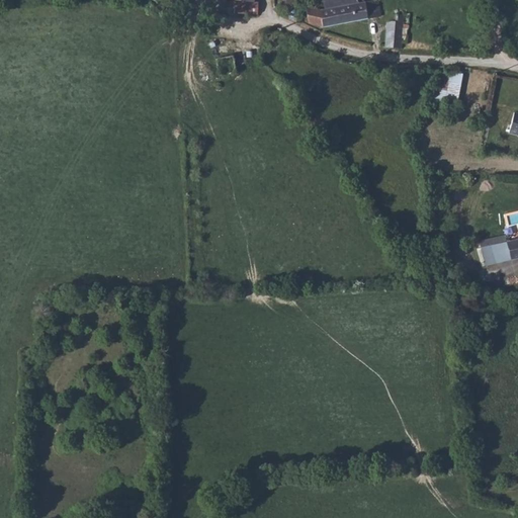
[(254,0),(216,0),(214,7),(227,9),(227,11),(258,14),(259,2),(255,1),(254,0)]
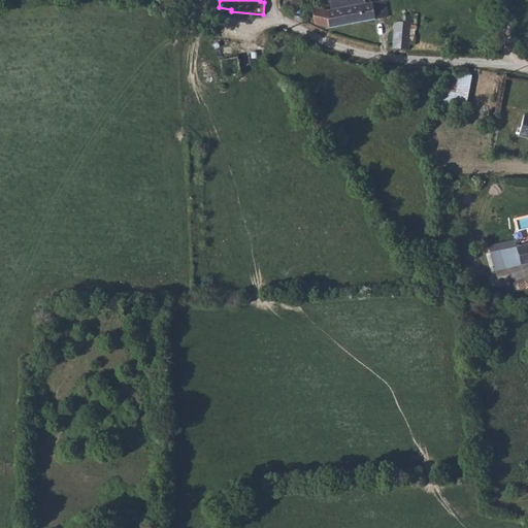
[(327,10),(311,6),(315,24),(330,28),(389,17),(386,0),(380,0),(371,1),(371,0),(329,0),(331,9),(327,10)]
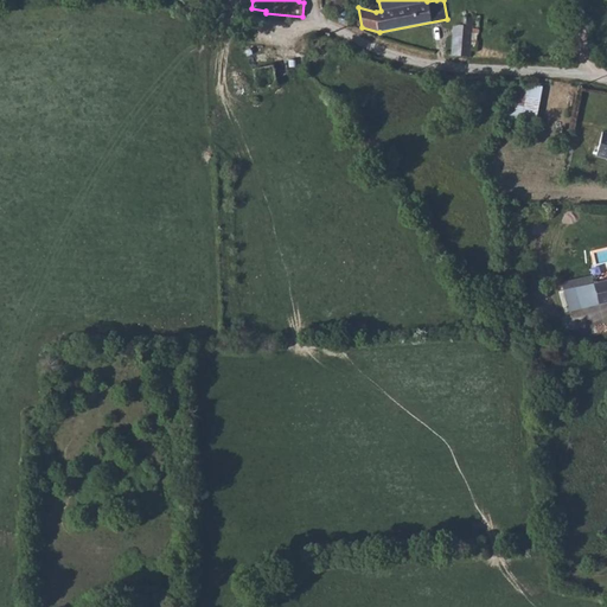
[(460,25),(454,27),(452,56),(470,56),(472,18),(464,17),(465,25),(460,25)]
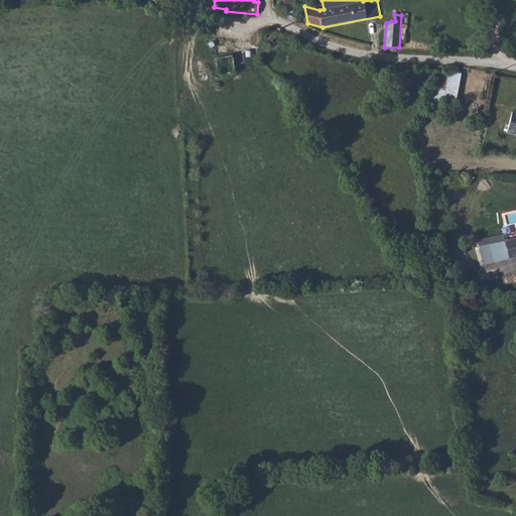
[(434,100),(456,104),(462,74),(440,72),(434,100)]
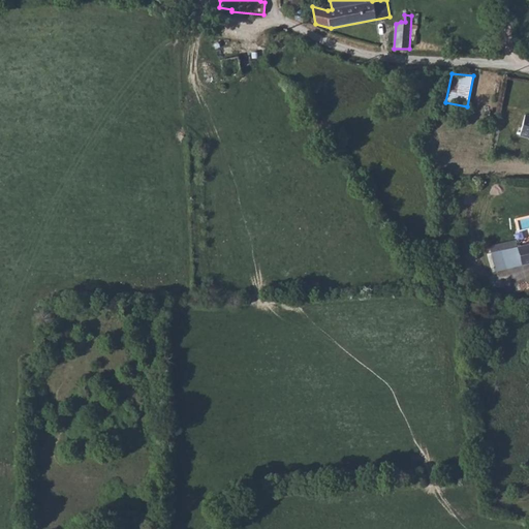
[(528,116),(525,115),(520,135),(528,137),(528,116)]
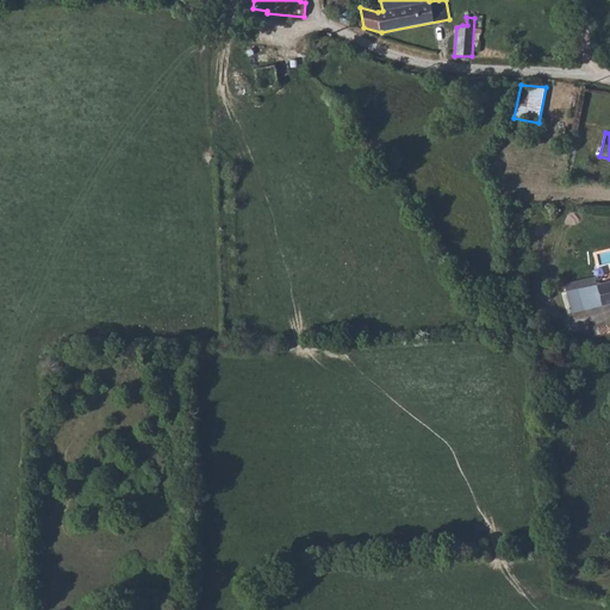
[(609,281),(598,285),(596,277),(580,280),(582,288),(567,292),(573,313),(609,304),(609,281)]
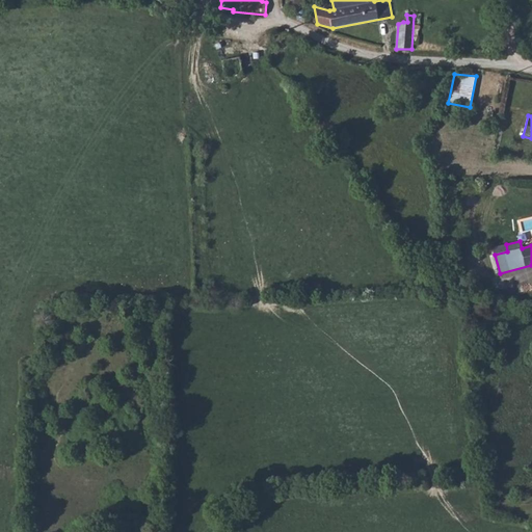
All buildings are outlined.
